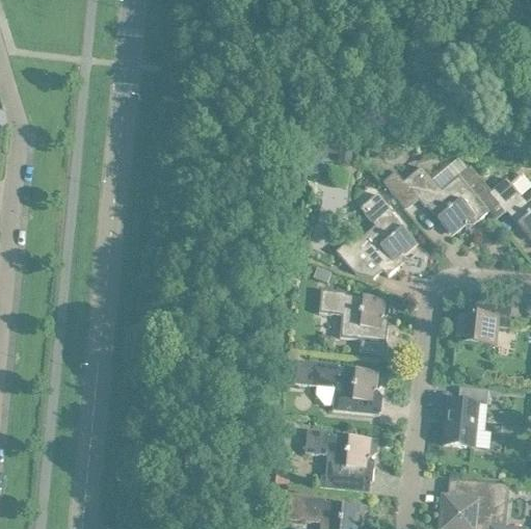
[(339,144),(338,159),(351,160),(352,146),(339,144)]
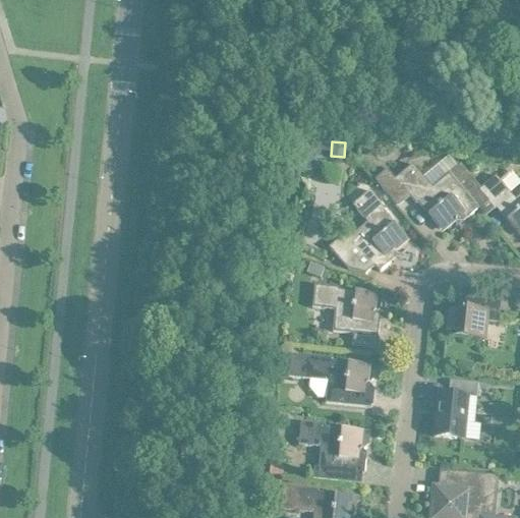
[(467,215),(478,206),(469,195),(455,178),(467,168),(461,161),(431,185),(412,162),(395,176),(387,167),(374,177),(396,203),(408,192),(416,202),(417,200),(440,226),(452,215),(463,216),(466,213),(467,215)]
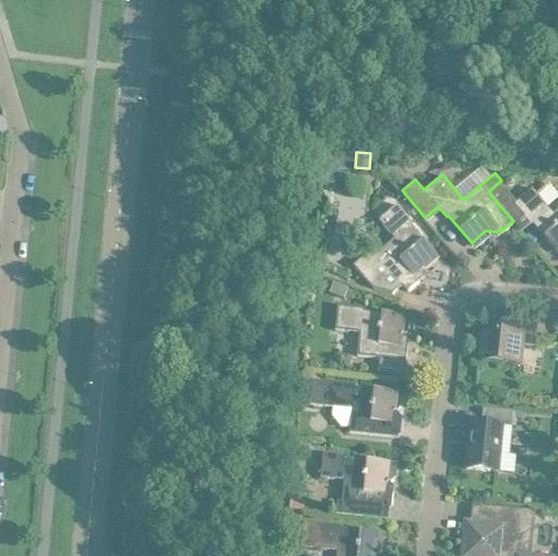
[(488,191),(503,210),(513,201),(517,199),(501,180),(488,191)]
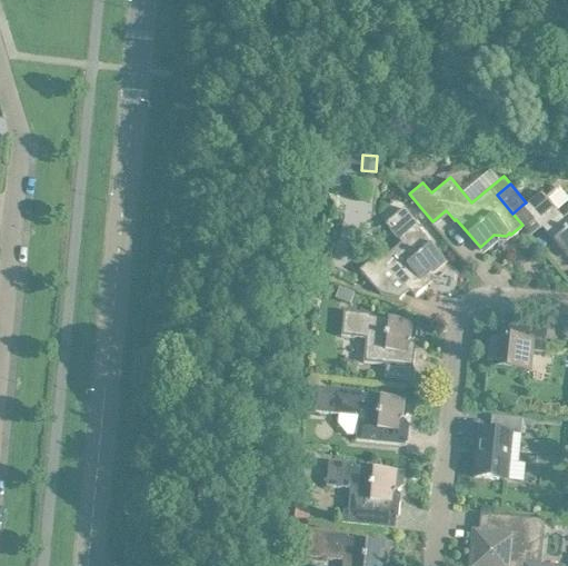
[(541,189),(526,202),(522,205),(538,222),(540,226),(541,225),(566,252),(567,251),(567,200),(555,185),(545,192),(541,189)]
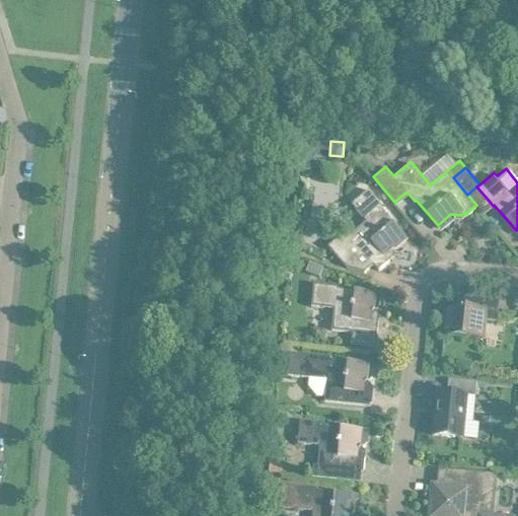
[(373,263),(378,268),(389,259),(387,256),(390,254),(391,243),(404,233),(382,208),(384,206),(368,188),(351,202),(365,219),(350,232),(347,228),(327,244),(346,266),(364,270),(373,263)]
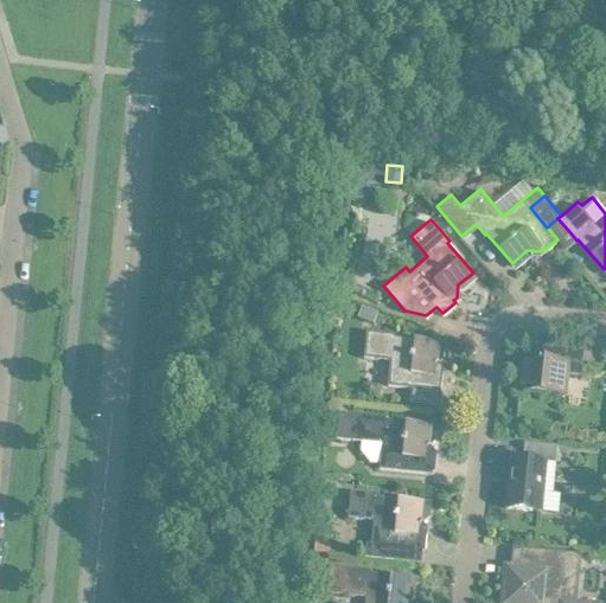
[(363,302),(358,314),(374,320),(378,308),(363,302)]
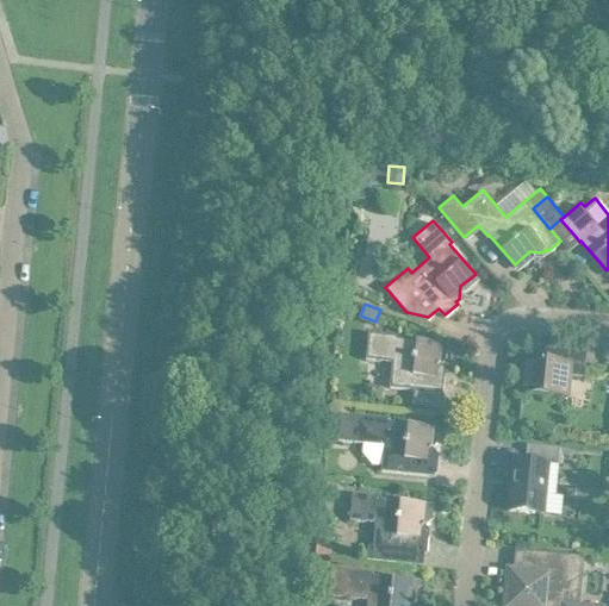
[(390,385),(410,387),(409,401),(437,405),(439,391),(443,391),(445,374),(442,374),(442,369),(434,358),(436,339),(397,336),(397,333),(368,330),(366,357),(392,360),(390,385)]
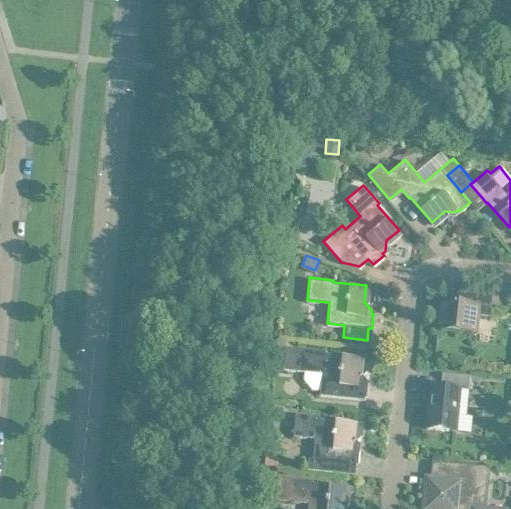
[(439,300),(436,327),(476,331),(478,313),(490,315),(492,293),(462,290),(461,302),(439,300)]
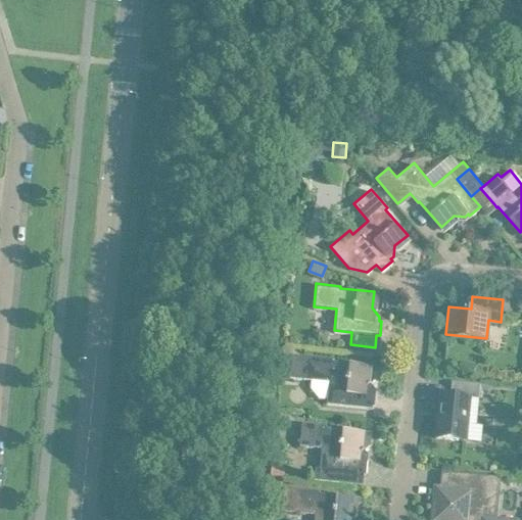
[(373,407),(374,392),(371,392),(372,388),(365,379),(367,363),(333,360),(333,358),(292,353),(290,376),(312,378),(311,386),(319,396),(327,397),(327,403),(373,407)]
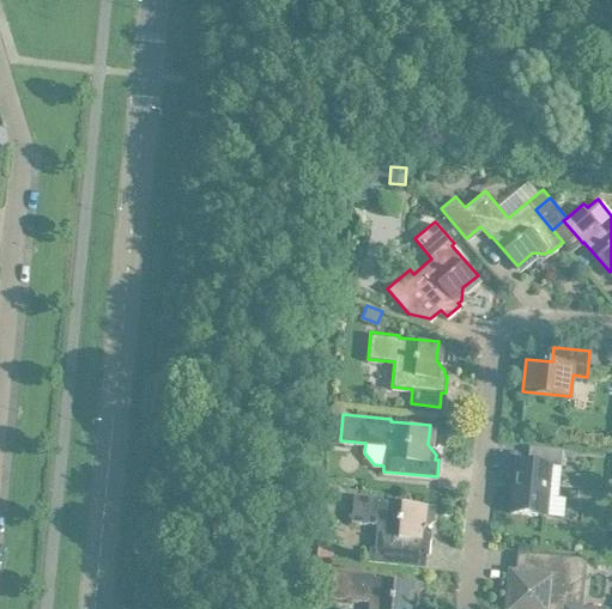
[(516,460),(511,510),(547,513),(552,463),(562,464),(563,448),(529,444),(528,461),(516,460)]
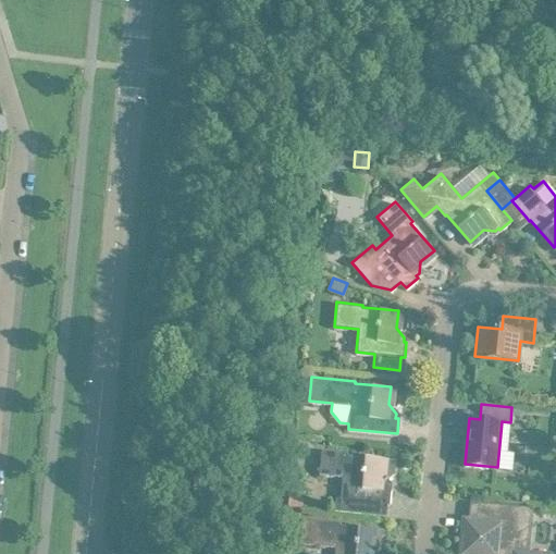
[(343,476),(341,499),(335,497),(334,509),(384,515),(385,503),(390,504),(392,489),(388,489),(390,483),(385,479),(393,472),(394,458),(347,454),(348,452),(321,448),(319,474),(343,476)]
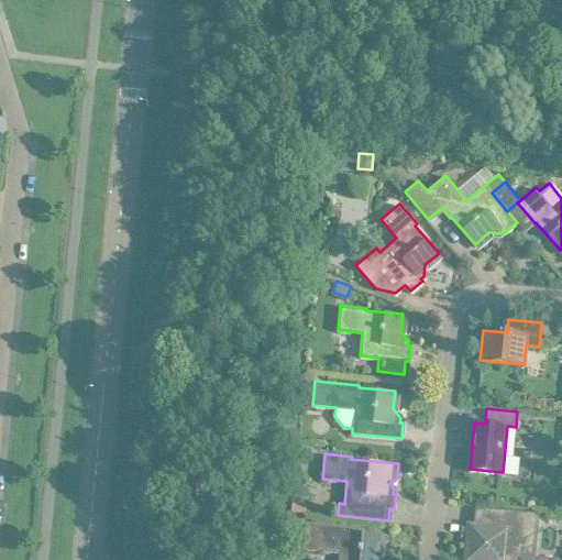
[(557,559),(558,558),(531,556),(536,513),(472,507),(471,523),(469,522),(464,559),(557,559)]
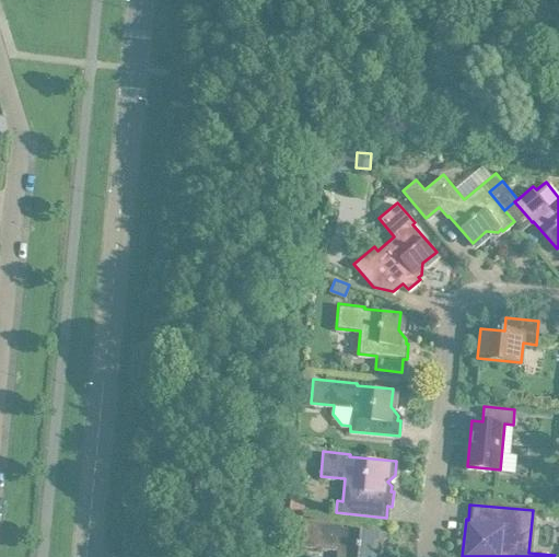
[(383,556),(376,548),(379,531),(342,526),(342,524),(300,520),(298,545),(338,549),(337,556),(383,556)]
